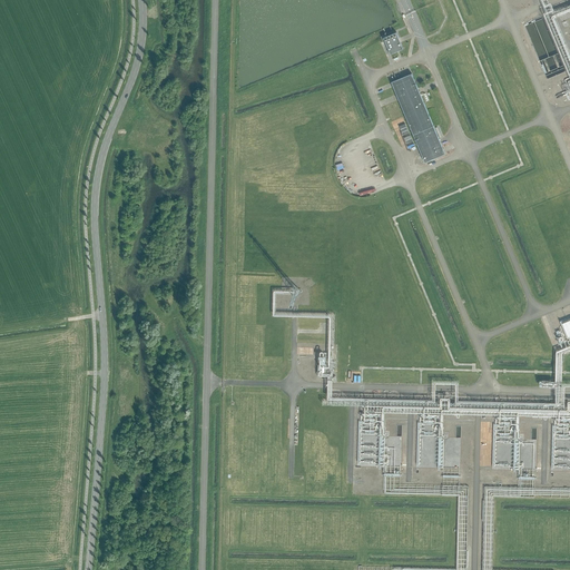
[(384,38),(391,55),(403,49),(396,32),(384,38)]
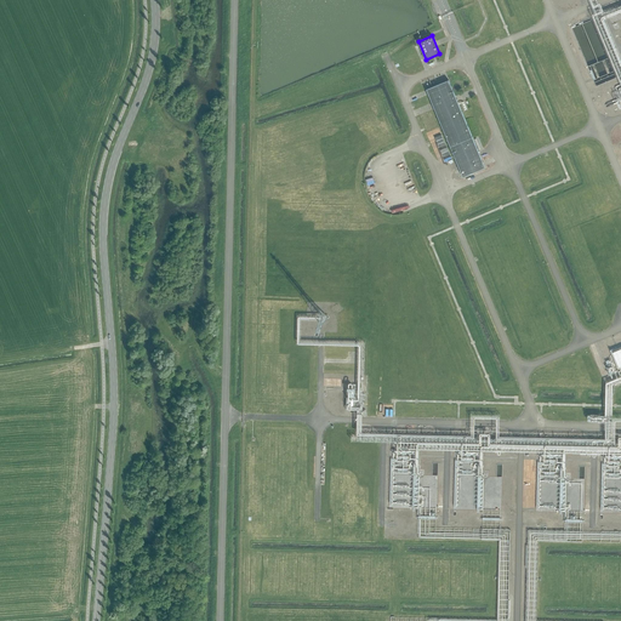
[(620,64),(620,53),(615,38),(610,39),(613,45),(611,45),(619,66),(620,64)]
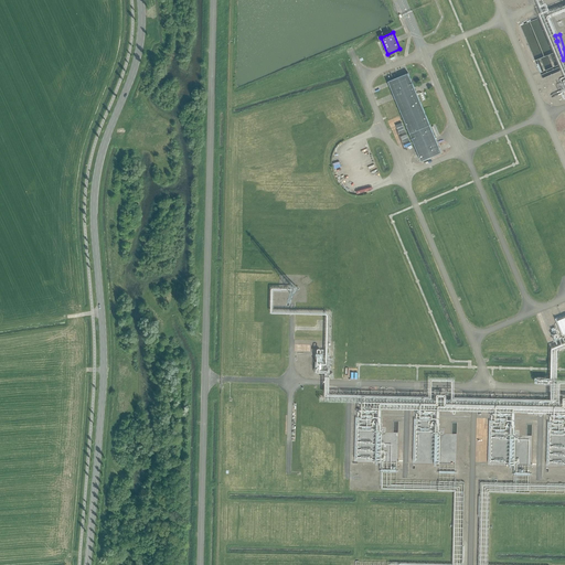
[(408,73),(388,82),(420,161),(441,152),(408,73)]
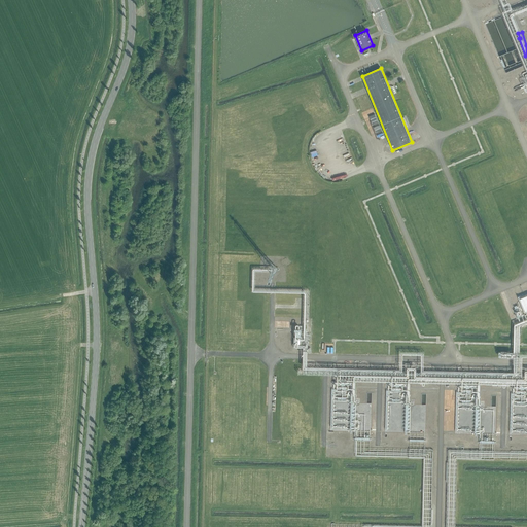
[(367,107),(373,105),(370,97),(363,99),(367,107)]
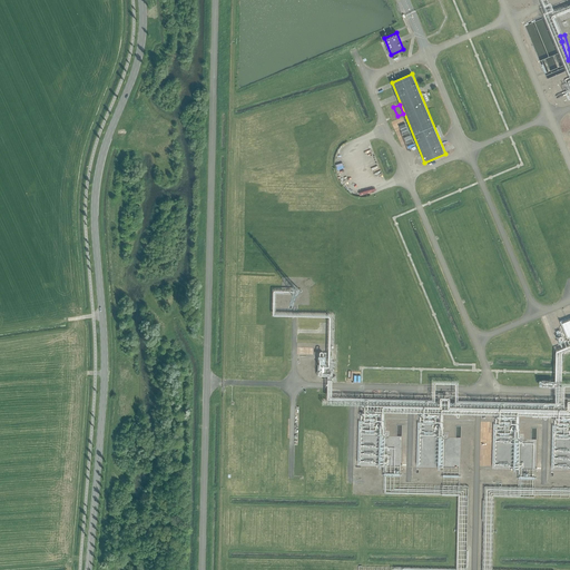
[(400,140),(412,136),(405,117),(392,121),(400,140)]
